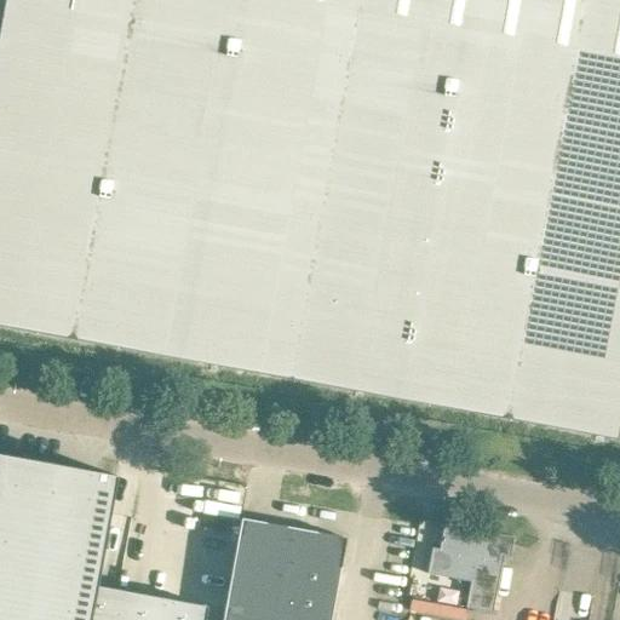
[(619,0),(0,0),(0,6),(0,326),(614,438),(619,438),(619,407),(619,406),(619,0)]
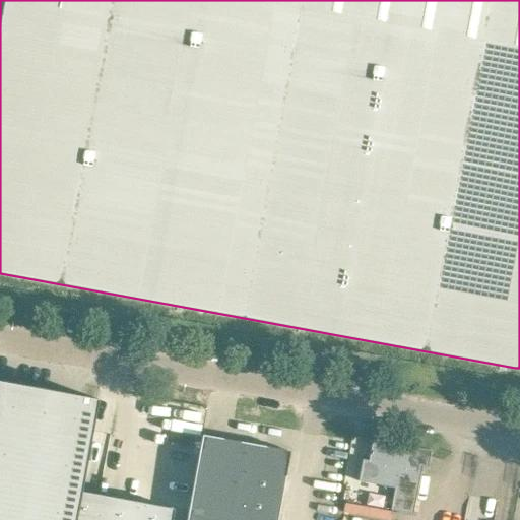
[(72,519),(94,399),(94,398),(0,380),(0,519),(72,519)]
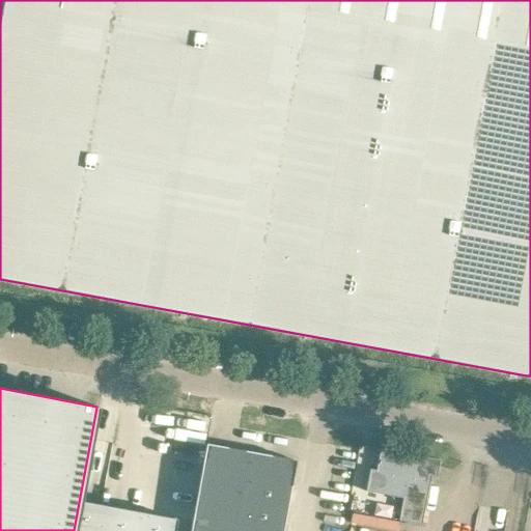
[(205,444),(192,515),(238,524),(250,452),(205,444)]
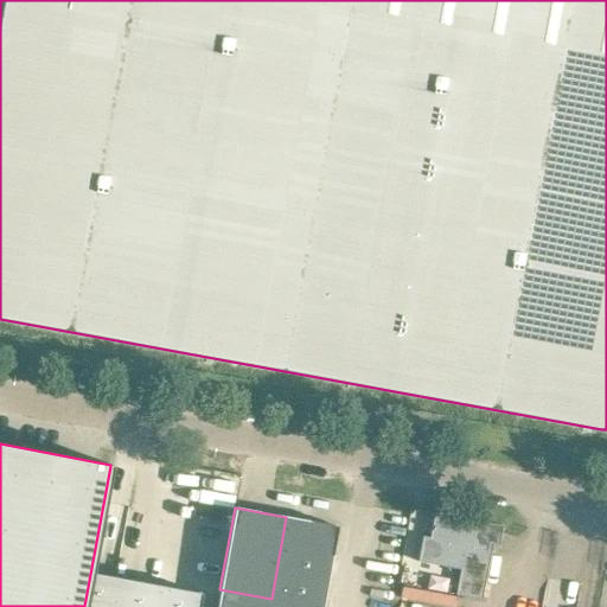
[(499,547),(503,525),(470,519),(468,524),(459,523),(459,518),(434,513),(429,537),(422,536),(417,562),(460,569),(455,595),(481,600),(492,545),(499,547)]
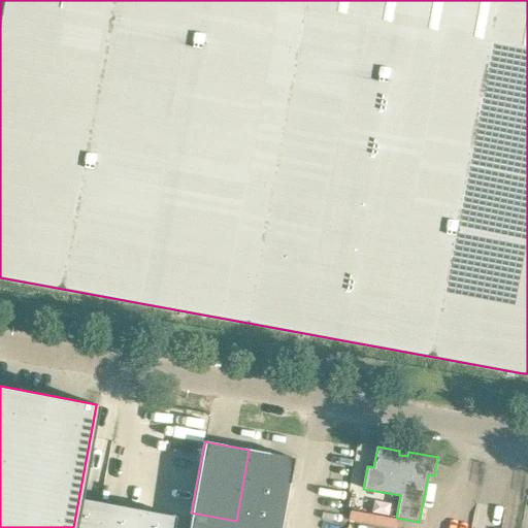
[(281,527),(294,458),(249,450),(236,521),(273,527),(281,527)]
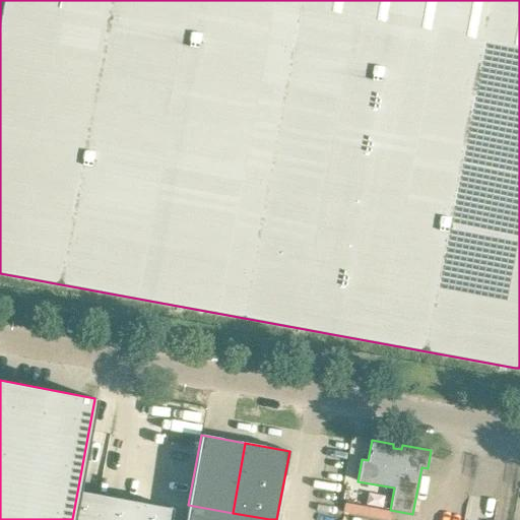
[(78,491),(72,519),(170,519),(173,509),(78,491)]
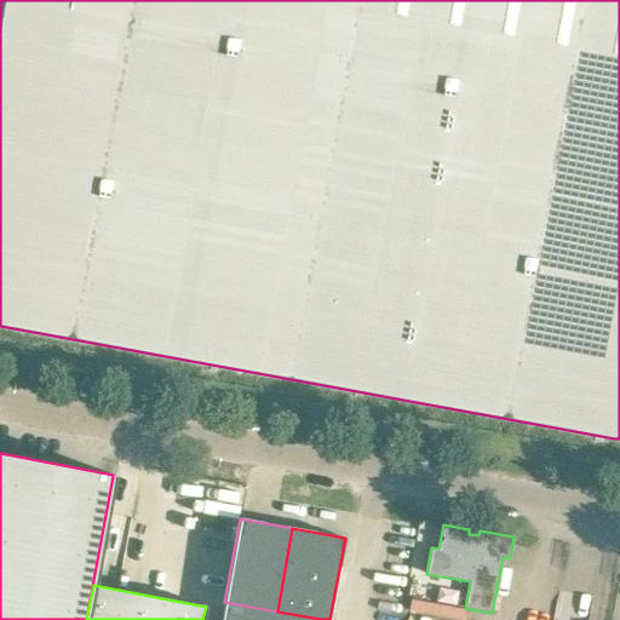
[(321,619),(277,612),(224,602),(220,619),(321,619)]
